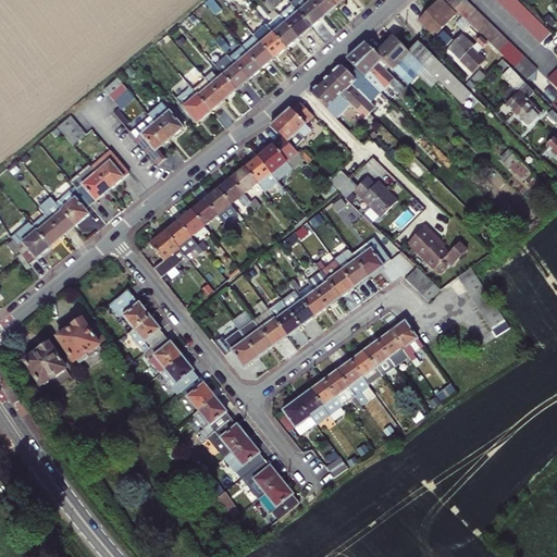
[(215,16),(220,12),(222,11),(212,0),(208,0),(205,3),(215,16)]
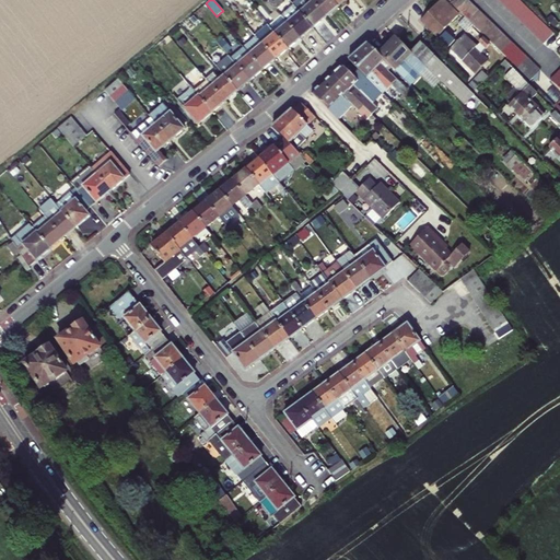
[(282,0),(268,0),(277,10),(286,2),(282,0)]
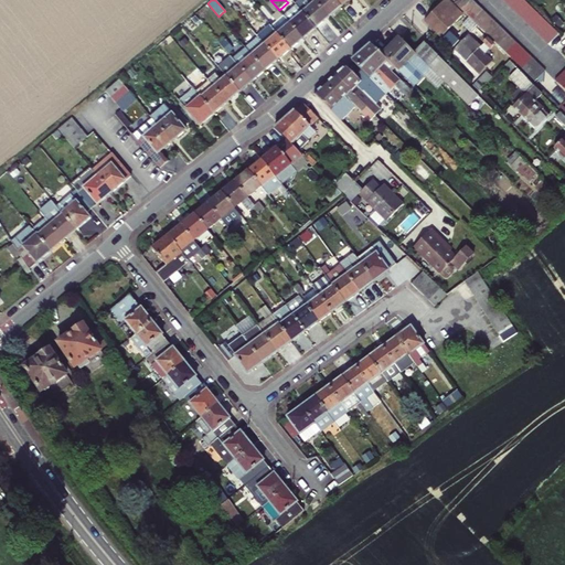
[(328,17),(340,7),(334,0),(317,0),(315,2),(328,17)]
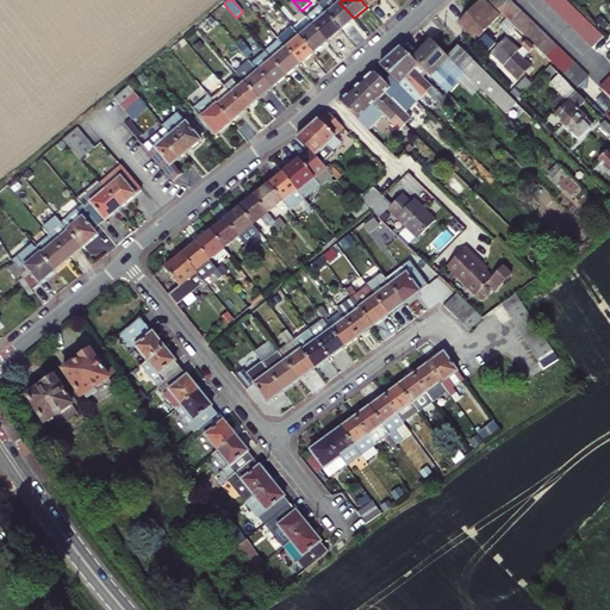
[(491,5),(497,11),(506,0),(495,0),(493,2),(491,5)]
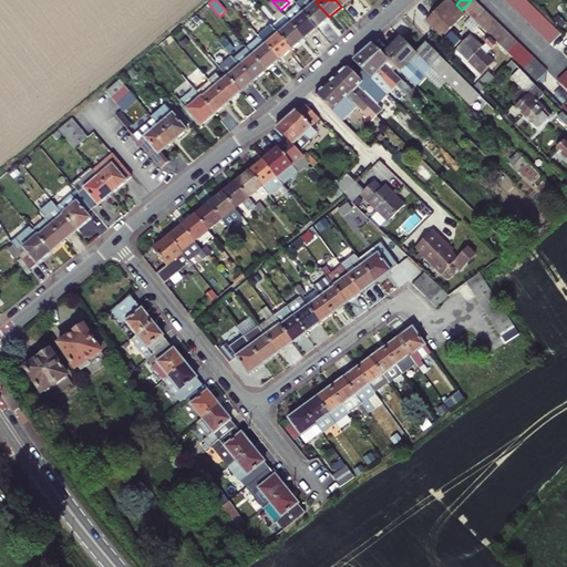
[(473,0),(471,0),(462,10),(467,14),(477,3),(473,0)]
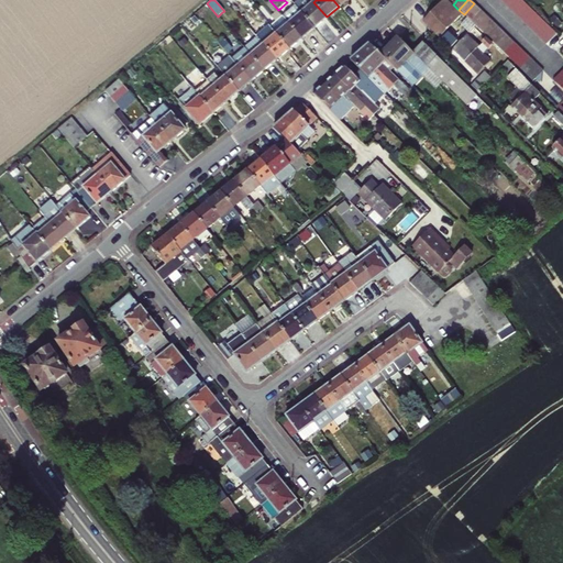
[(508,0),(505,4),(510,10),(519,0),(508,0)]
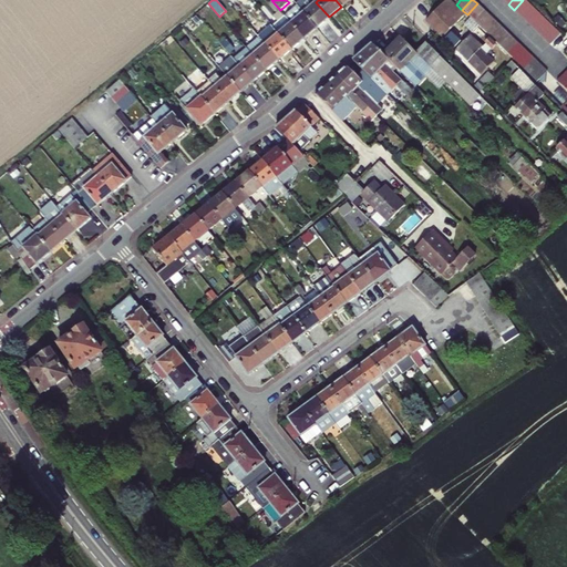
[(523,0),(514,10),(519,16),(531,3),(528,1),(526,0),(523,0)]
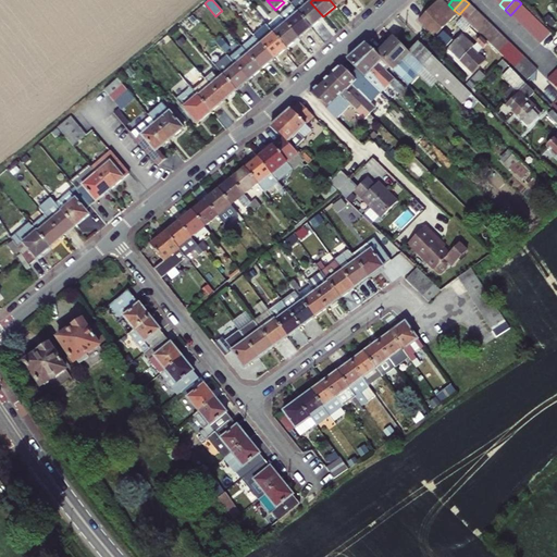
[(323,16),(310,2),(298,12),(310,27),(323,16)]
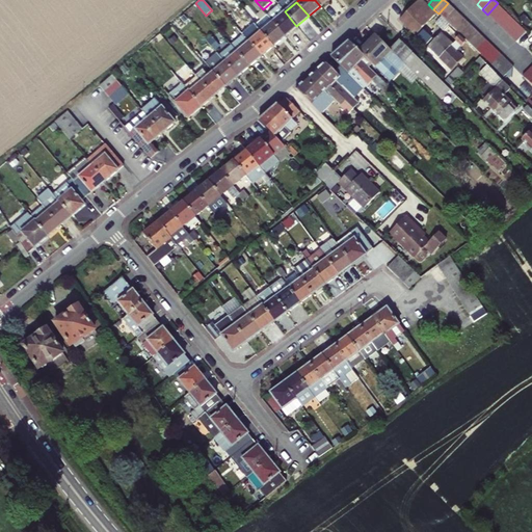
[(432,17),(417,2),(400,19),(416,33),(432,17)]
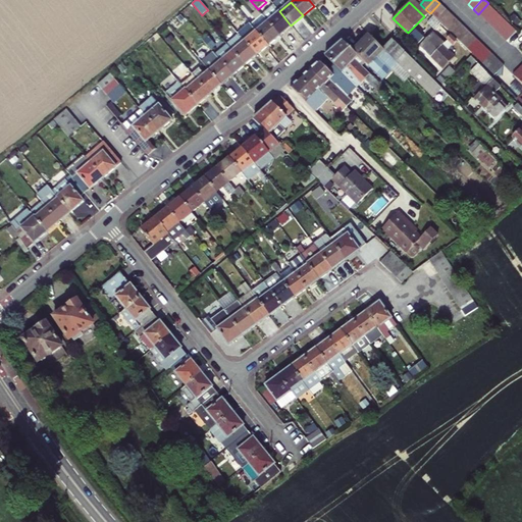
[(439,3),(430,13),(434,17),(445,7),(439,3)]
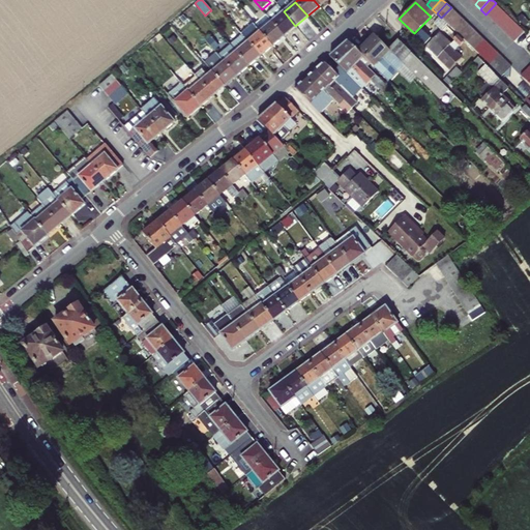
[(496,3),(486,15),(490,19),(500,8),(496,3)]
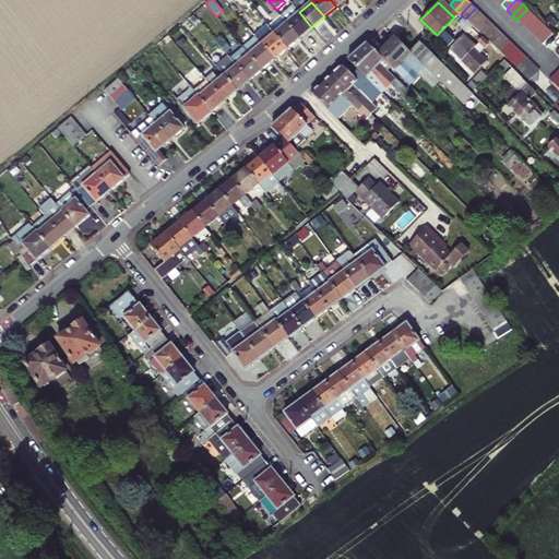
[(311,27),(299,12),(293,4),(281,15),(286,23),(299,37),(311,27)]
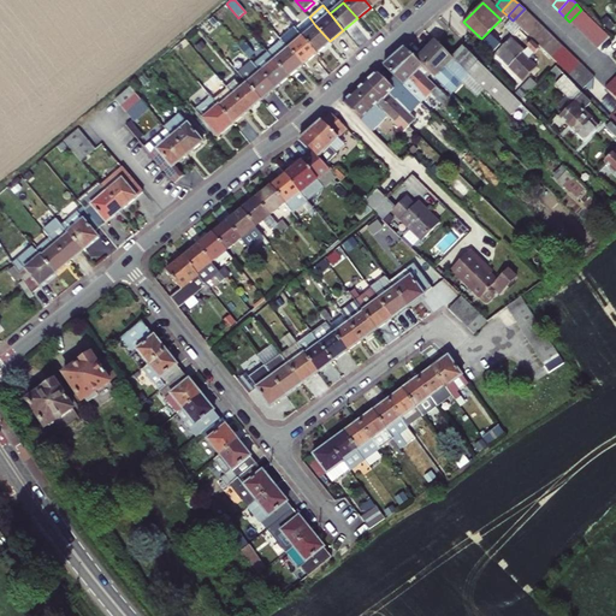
[(510,19),(501,11),(495,5),(492,7),(508,23),(510,19)]
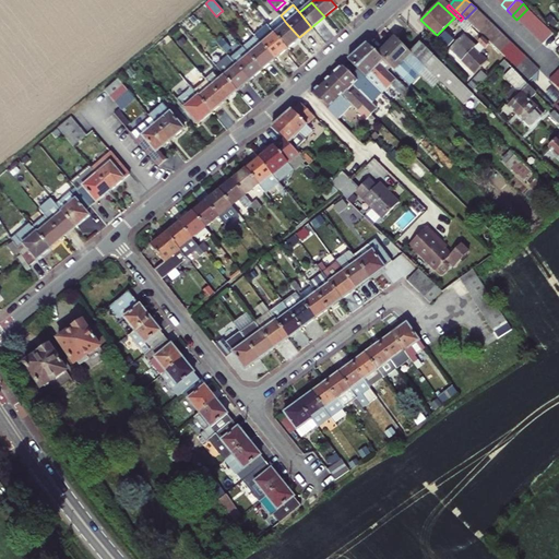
[(476,8),(465,19),(470,24),(480,13),(476,8)]
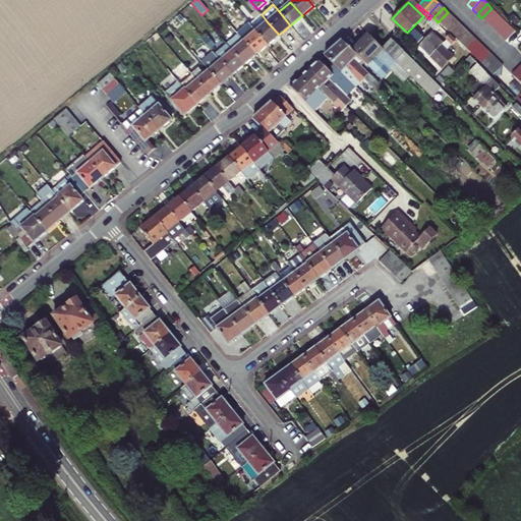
[(491,8),(481,18),(485,22),(497,12),(491,8)]
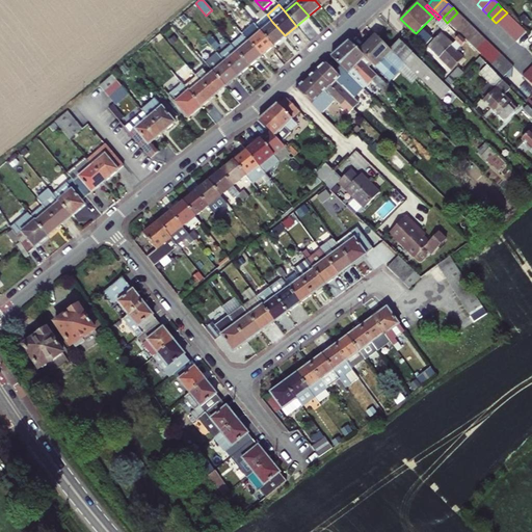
[(210,11),(206,16),(213,24),(217,21),(210,11)]
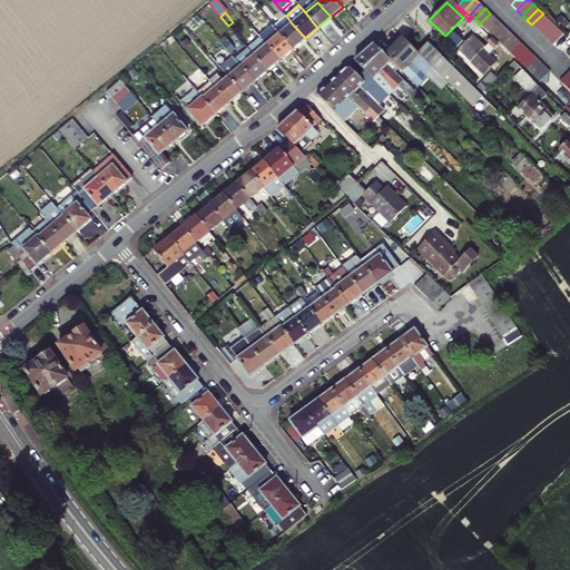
[(479,25),(484,29),(495,18),(490,13),(479,25)]
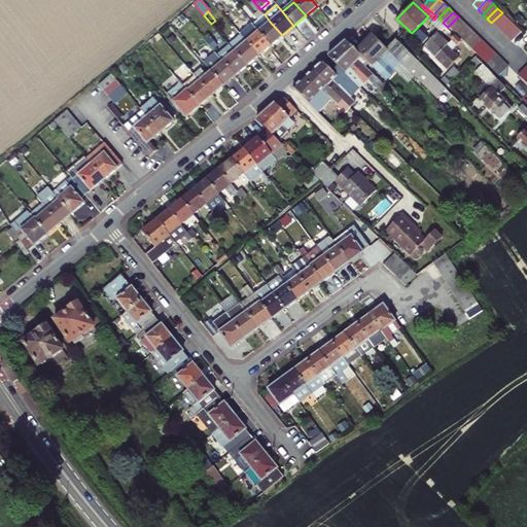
[(502,12),(491,23),(496,28),(506,16),(502,12)]
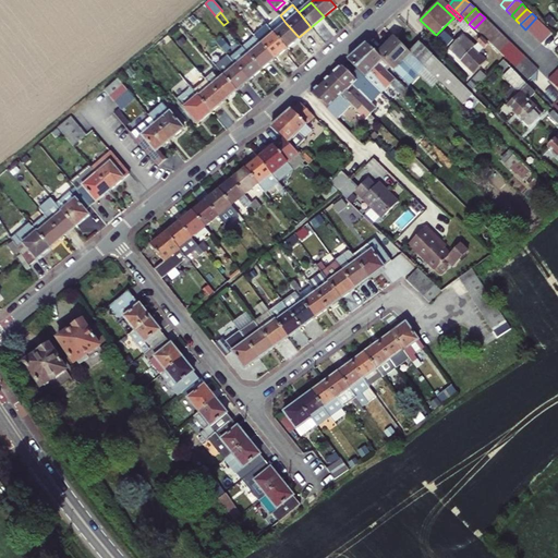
[(286,23),(280,15),(267,26),(274,34),(287,48),(299,37),(286,23)]
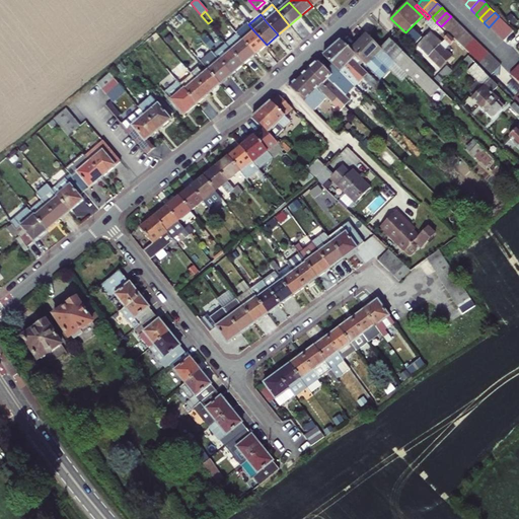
[(432,30),(437,24),(436,22),(430,16),(428,19),(424,22),(432,30)]
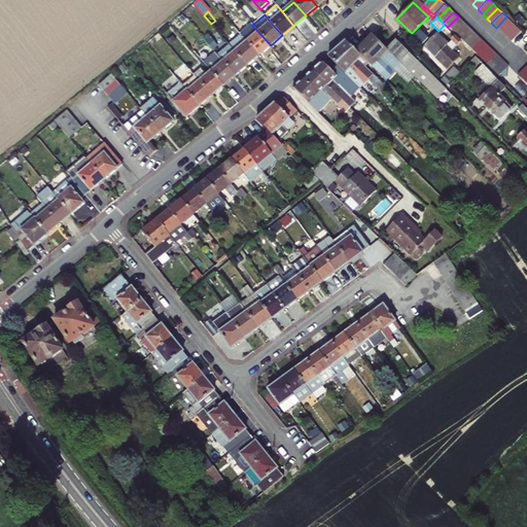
[(448,27),(453,32),(463,22),(458,16),(448,27)]
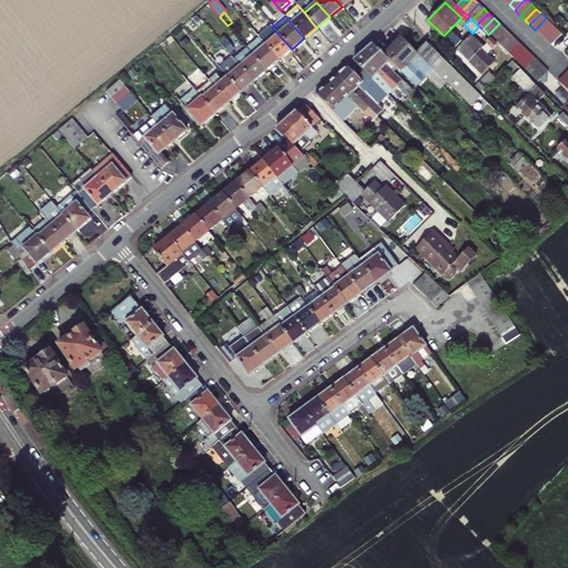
[(535,30),(540,34),(551,23),(546,18),(535,30)]
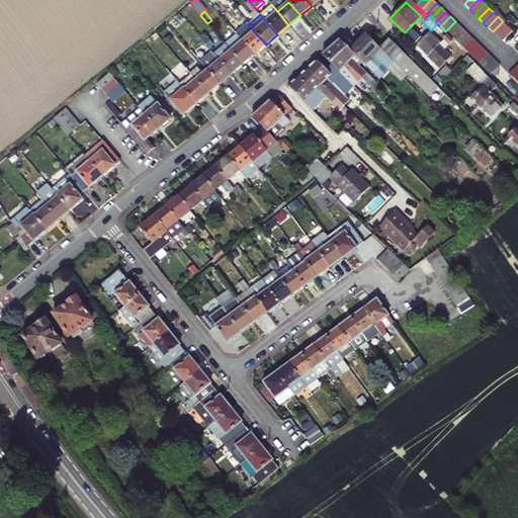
[(455,21),(445,31),(450,35),(460,26),(455,21)]
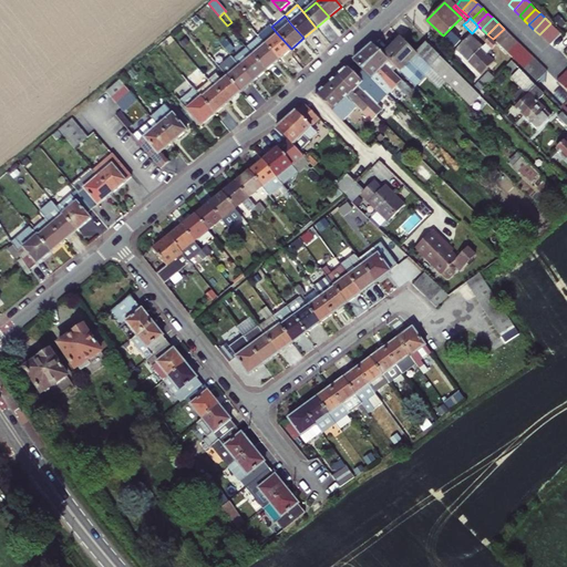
[(550,23),(539,34),(544,40),(556,29),(550,23)]
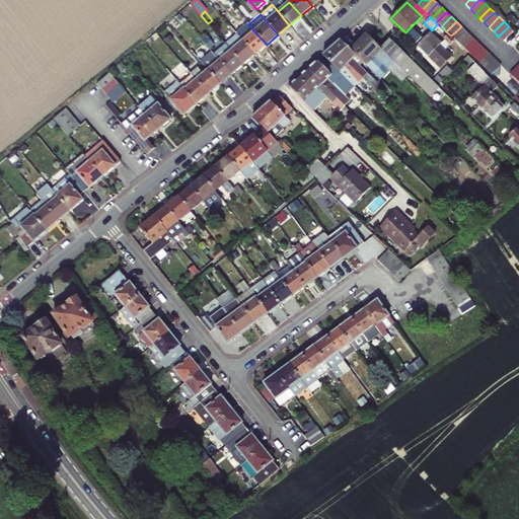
[(248,24),(236,34),(254,55),(267,45),(254,31),(248,24)]
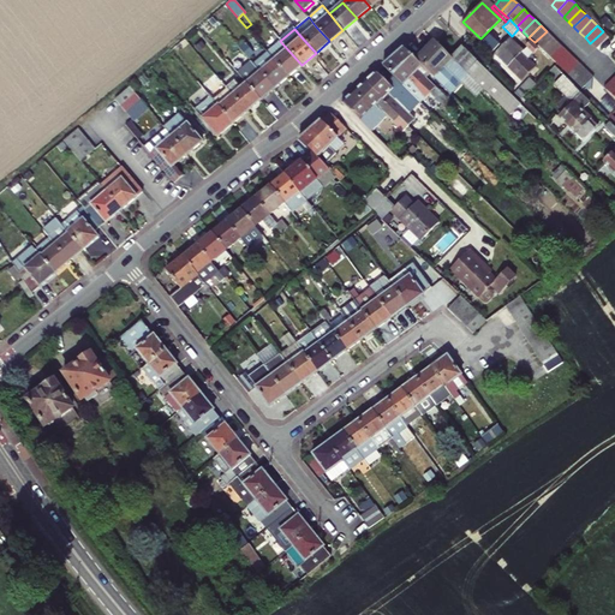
[(547,31),(535,42),(539,48),(551,36),(547,31)]
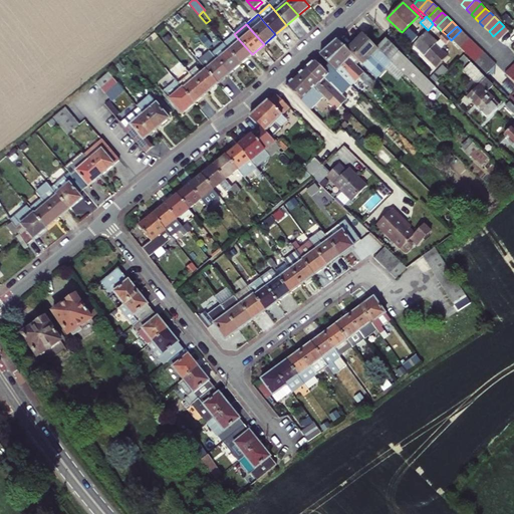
[(504,26),(493,36),(497,40),(508,30),(504,26)]
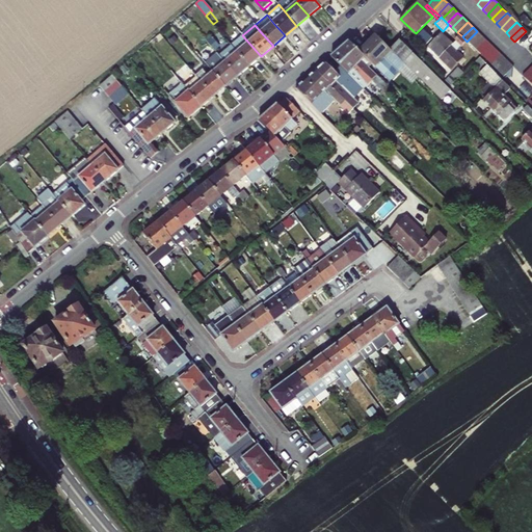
[(467,42),(472,46),(482,35),(477,31),(467,42)]
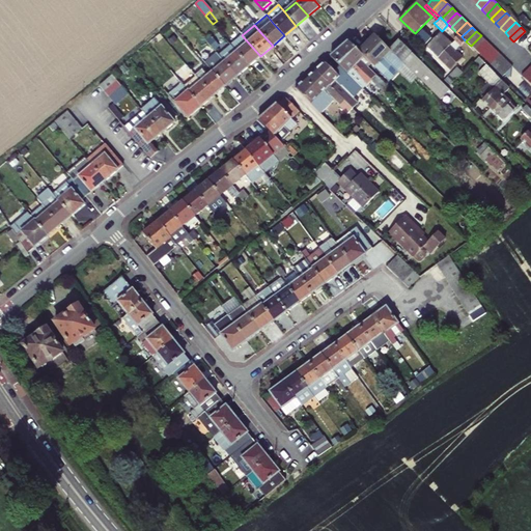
[(429,40),(420,32),(415,37),(424,46),(429,40)]
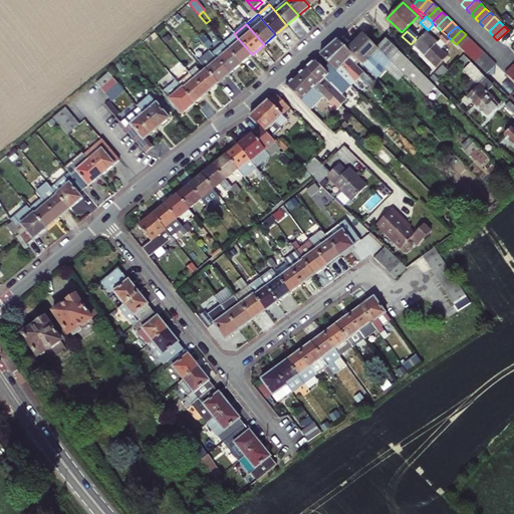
[(427,53),(424,55),(436,67),(448,55),(443,50),(450,43),(443,36),(438,42),(427,31),(416,42),(427,53)]
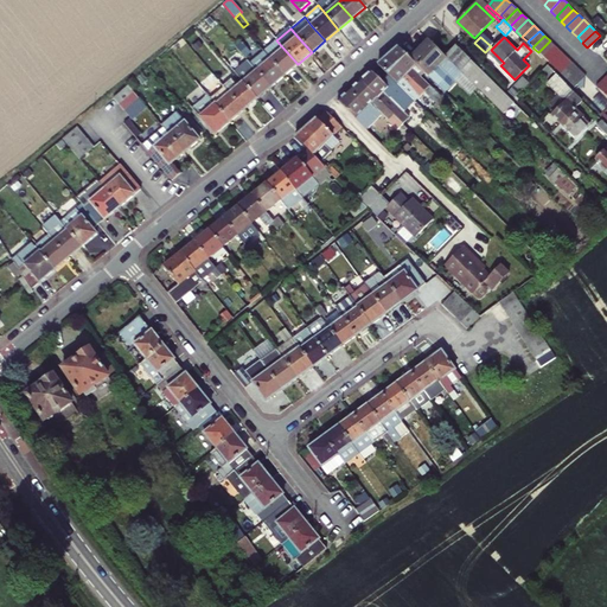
[(246,38),(236,46),(246,57),(254,50),(246,38)]
